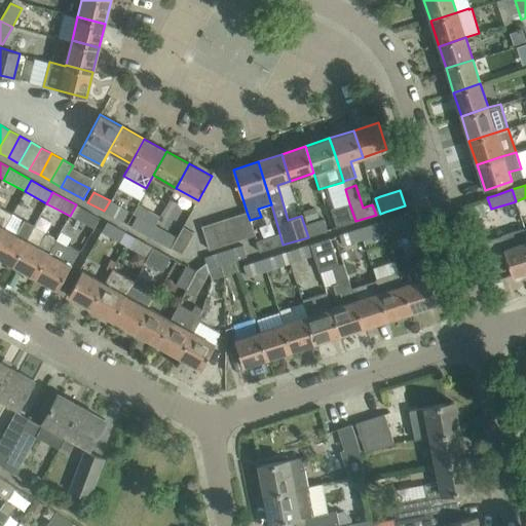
[(110,200),(104,211),(123,221),(129,211),(110,200)]
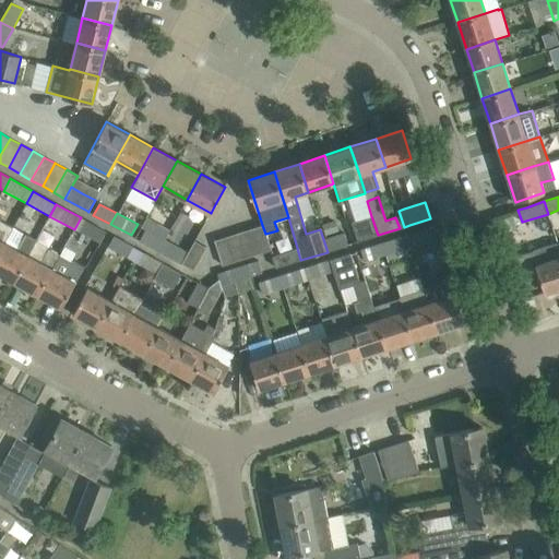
[(378,235),(371,216),(353,223),(358,241),(378,235)]
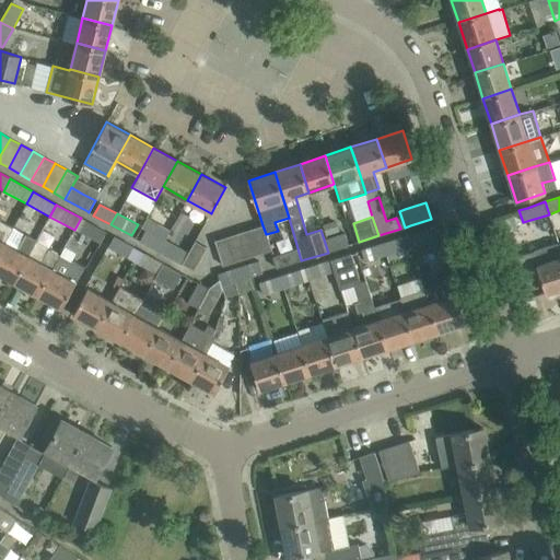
[(81,218),(74,230),(100,244),(106,232),(81,218)]
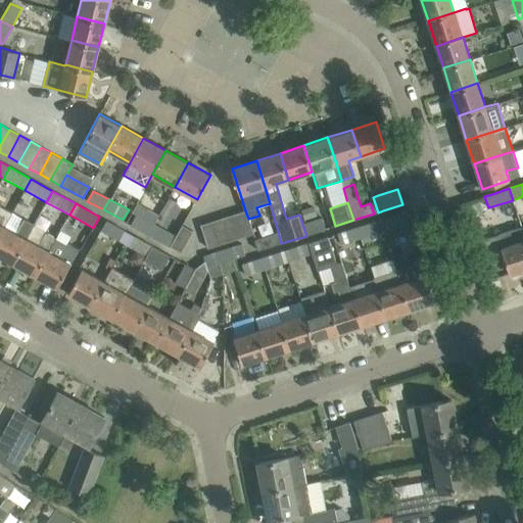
[(12,212),(0,205),(0,235),(5,226),(12,212)]
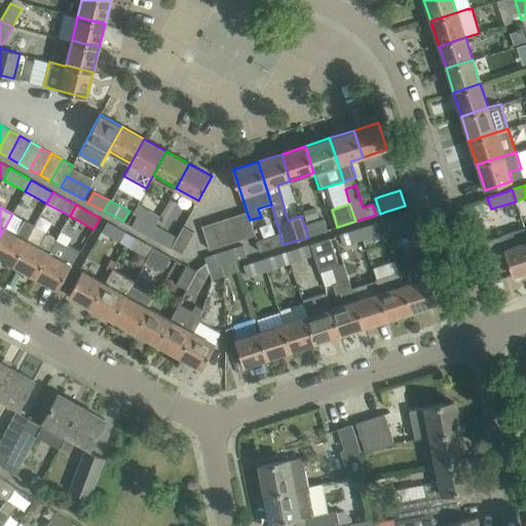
[(314,208),(301,212),(302,216),(301,216),(308,237),(328,231),(325,219),(318,221),(314,208)]
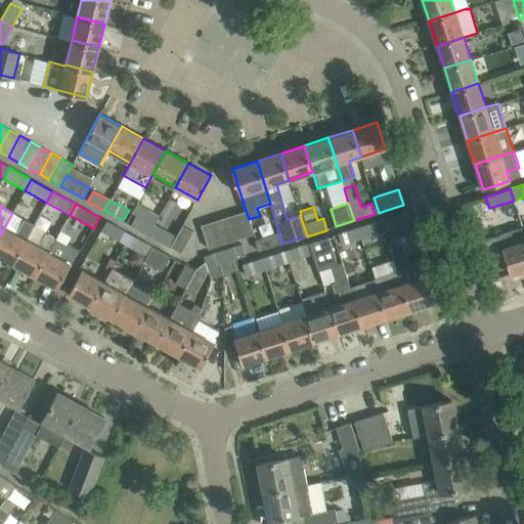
[(254,234),(249,219),(246,211),(234,215),(243,237),(254,234)]
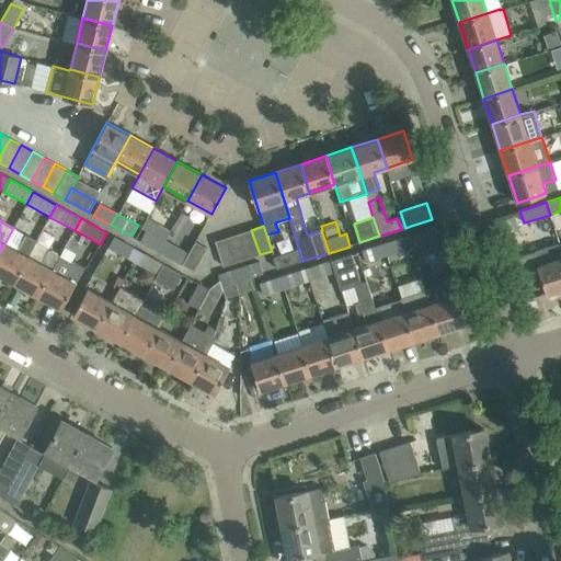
[(414,252),(439,243),(435,228),(409,236),(412,249),(414,252)]
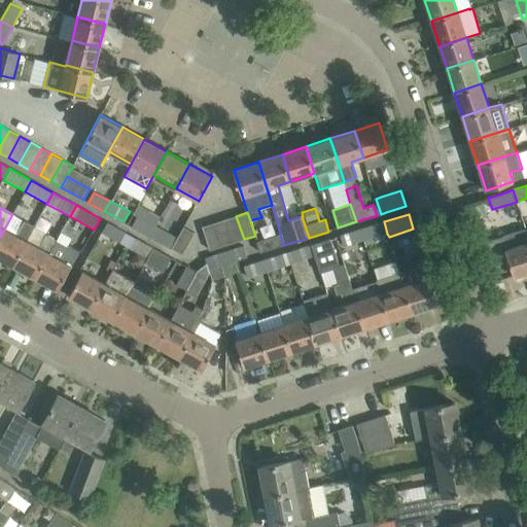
[(149,237),(155,225),(138,216),(132,226),(149,237)]
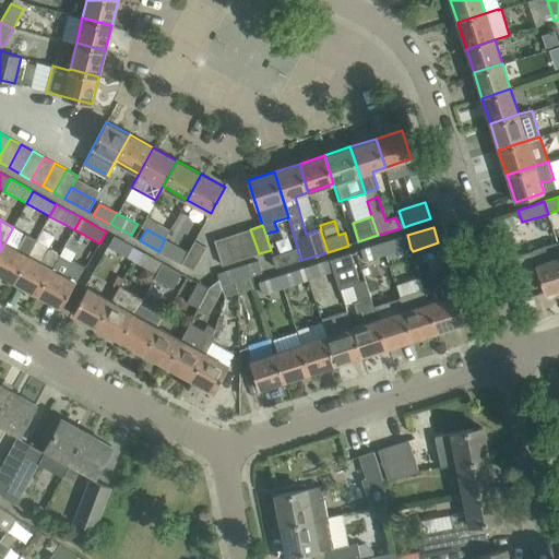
[(247,258),(259,253),(250,229),(238,233),(247,258)]
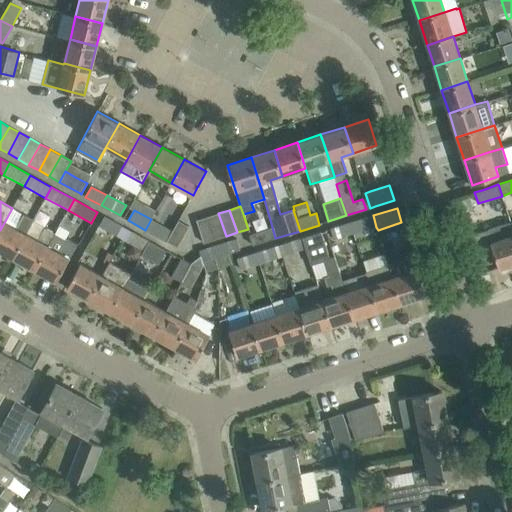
[(215,240),(226,236),(218,213),(207,217),(215,240)]
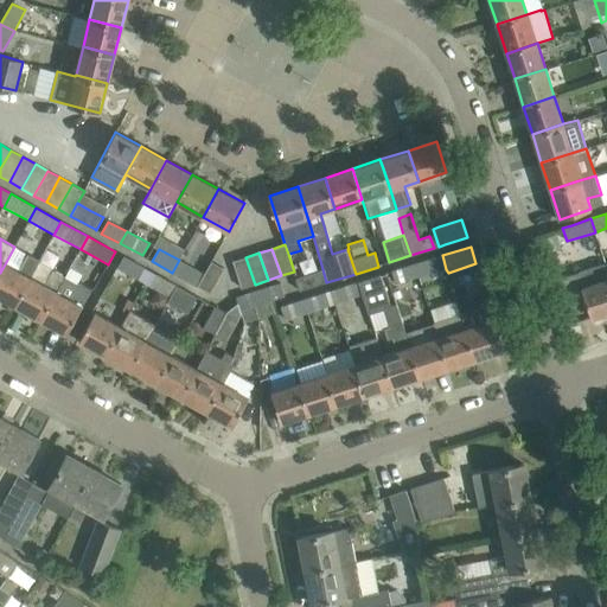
[(27,254),(19,269),(6,262),(0,273),(0,296),(14,305),(39,262),(39,261),(27,254)]
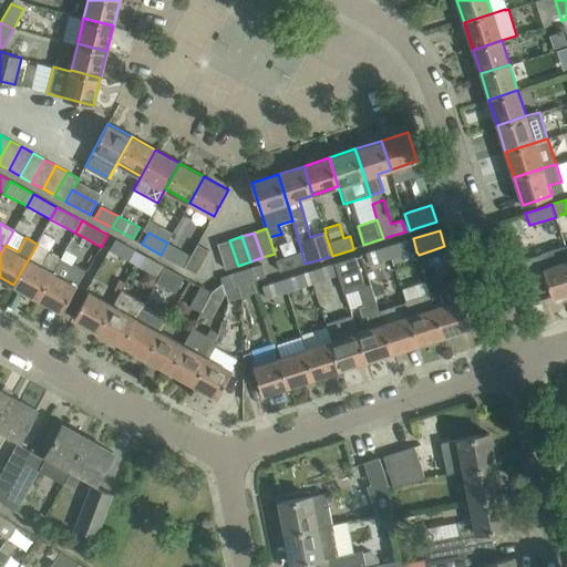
[(416,251),(413,238),(387,247),(390,259),(392,258),(395,267),(406,264),(403,256),(416,251)]
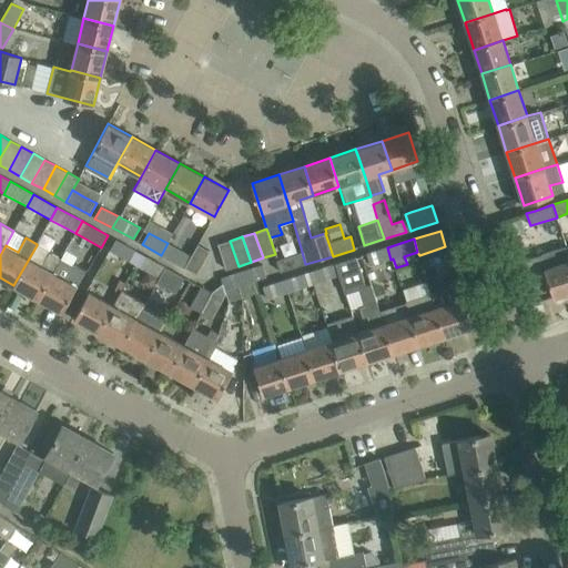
[(109,252),(129,262),(135,251),(115,240),(109,252)]
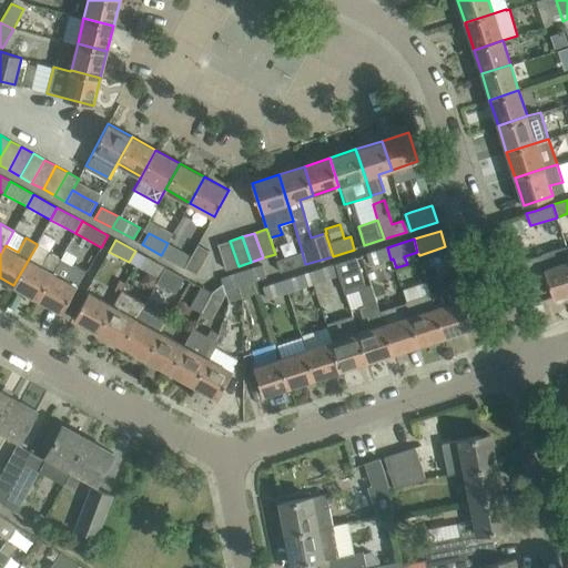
[(225,270),(239,266),(230,241),(217,244),(225,270)]
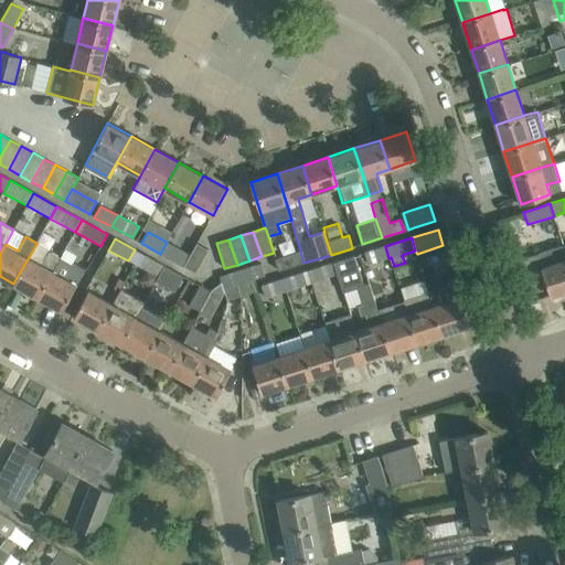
[(190,255),(167,242),(160,254),(183,266),(190,255)]
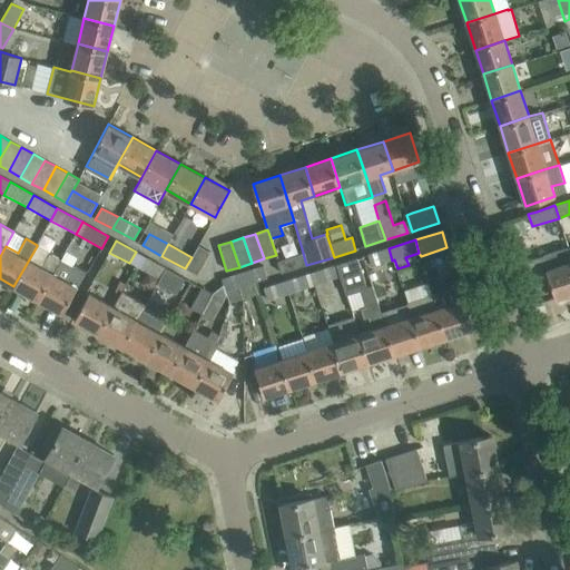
[(192,257),(186,268),(186,269),(197,275),(210,252),(199,246),(198,245),(192,257)]
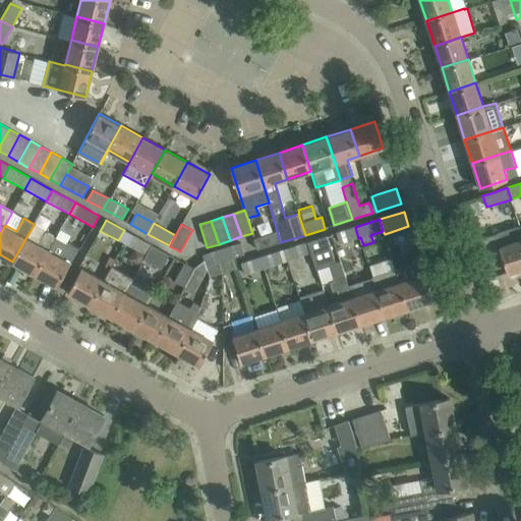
[(520,232),(519,226),(515,228),(495,234),(508,273),(520,269),(520,232)]
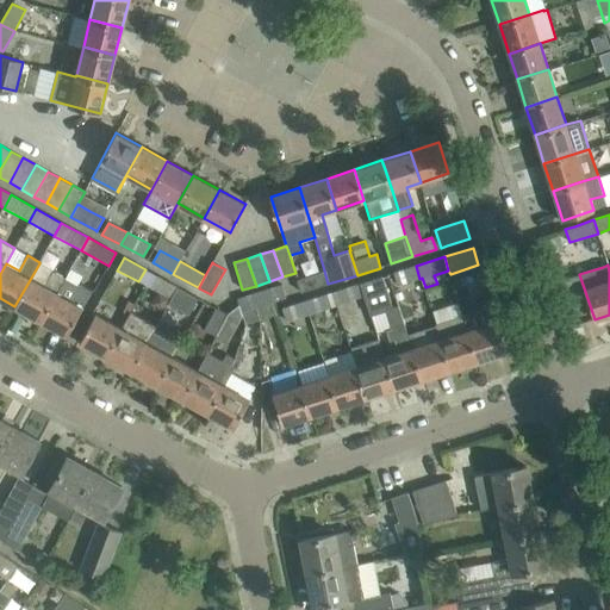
[(419,279),(416,266),(393,273),(398,286),(419,279)]
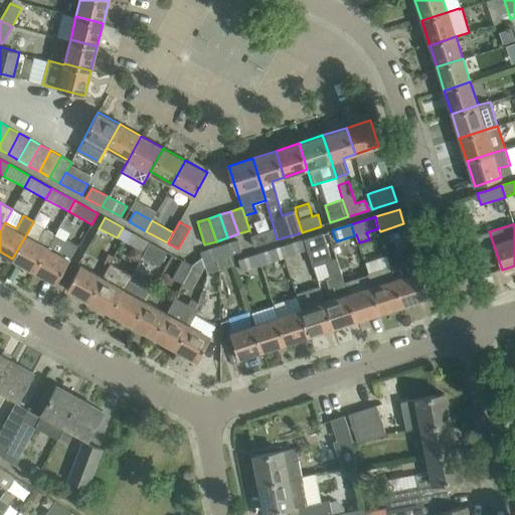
[(26,234),(12,259),(34,272),(48,246),(54,234),(43,228),(37,240),(26,234)]
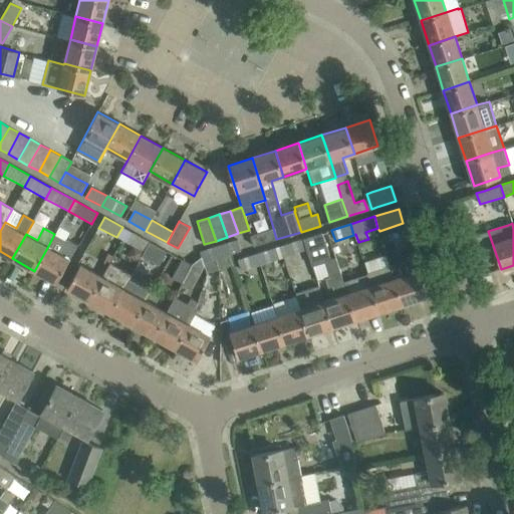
[(276,239),(273,228),(250,236),(254,246),(276,239)]
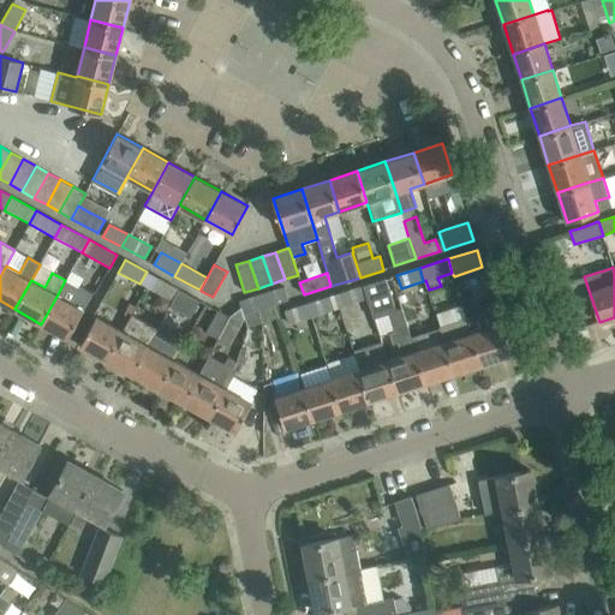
[(172,302),(179,290),(159,279),(151,291),(172,302)]
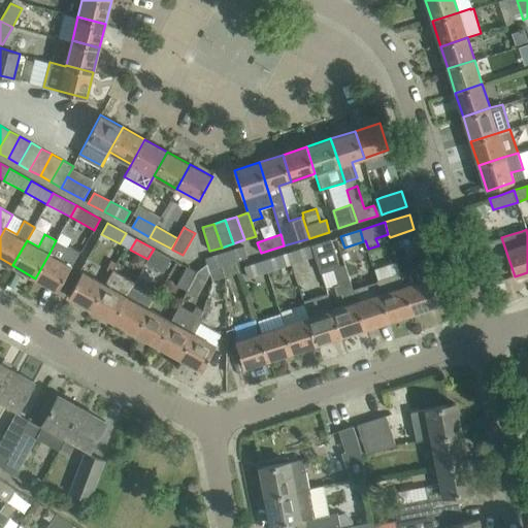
[(333,269),(338,285),(333,286),(340,306),(332,309),(340,336),(365,328),(354,290),(345,264),(339,266),(331,239),(311,244),(314,250),(315,257),(320,273),(333,269)]
